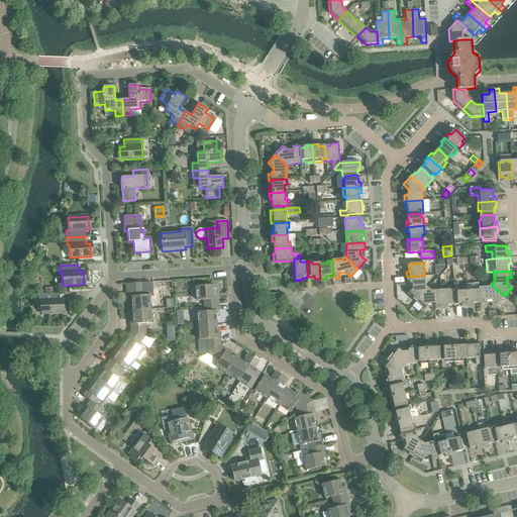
[(408,295),(416,302),(428,288),(425,286),(424,276),(407,277),(407,284),(412,284),(412,289),(408,295)]
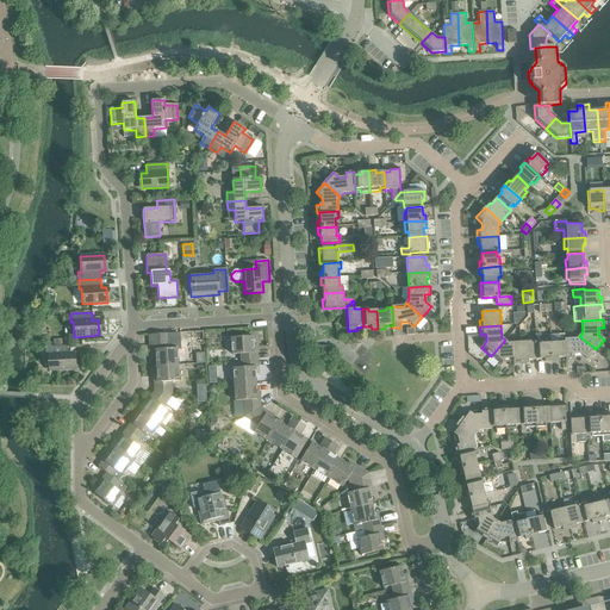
[(155,358),(156,366),(178,365),(178,348),(169,349),(168,334),(151,335),(153,358),(155,358)]
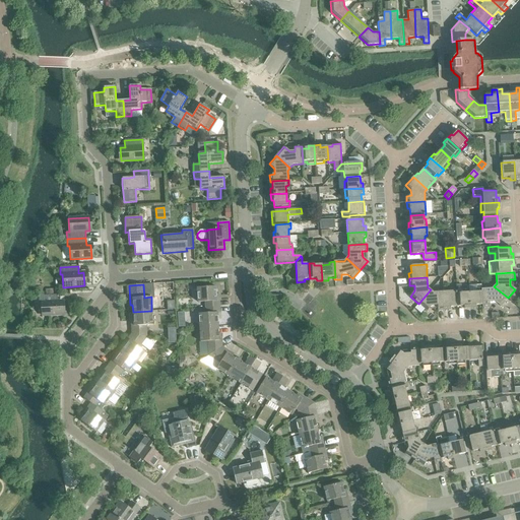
[(204,302),(205,308),(219,307),(218,295),(216,295),(215,286),(196,287),(197,303),(204,302)]
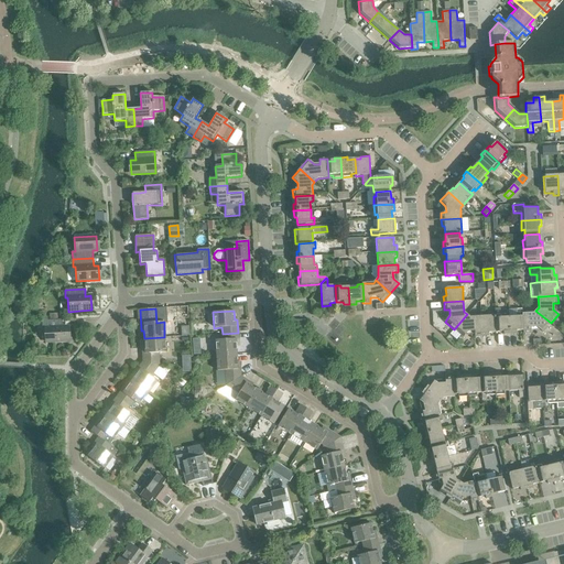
[(533,313),(522,314),(523,331),(523,332),(523,334),(531,333),(531,328),(537,327),(542,333),(551,323),(535,311),(533,313)]
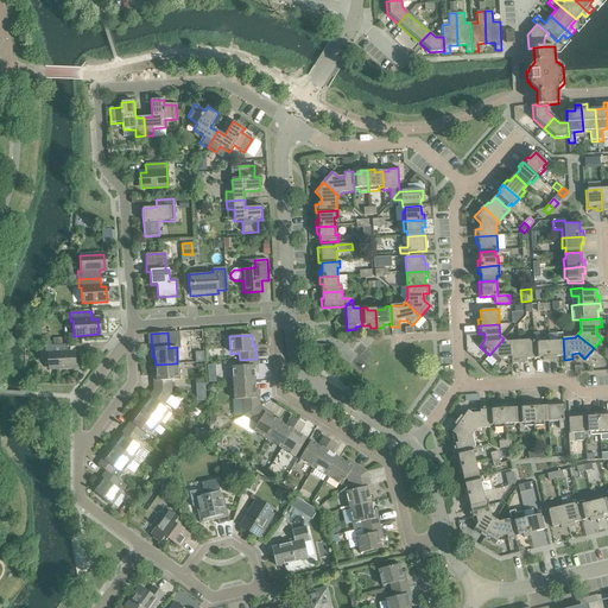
[(504,339),(489,355),(499,363),(505,358),(511,358),(512,363),(519,362),(518,341),(507,342),(504,339)]
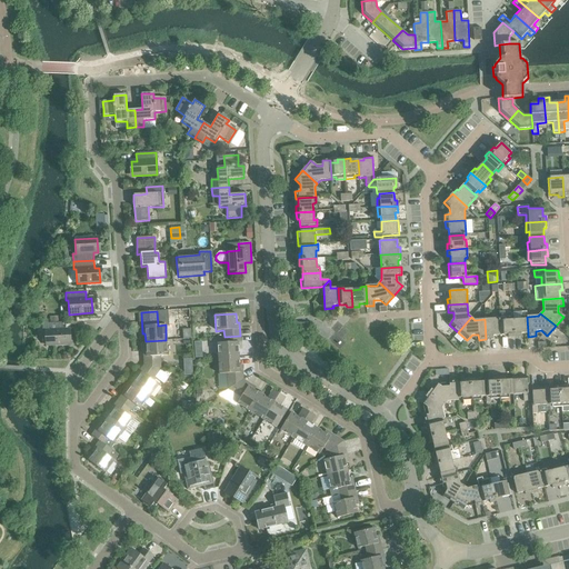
[(521,320),(513,320),(515,338),(520,337),(520,335),(528,335),(528,333),(527,317),(521,317),(521,320)]
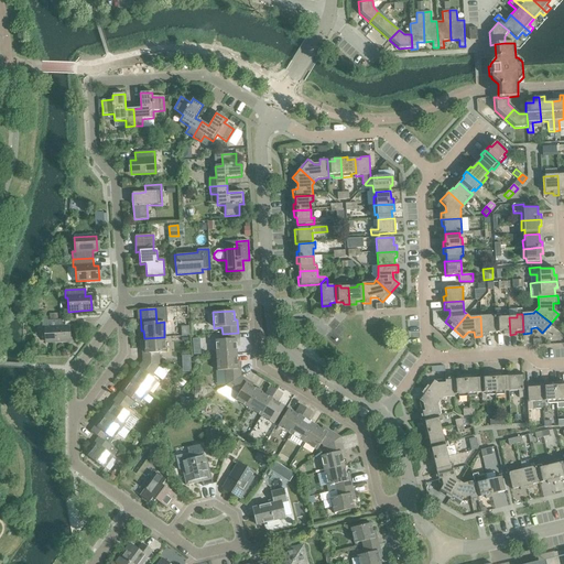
[(500,315),(495,316),(496,333),(503,333),(503,335),(510,335),(509,317),(500,318),(500,315)]
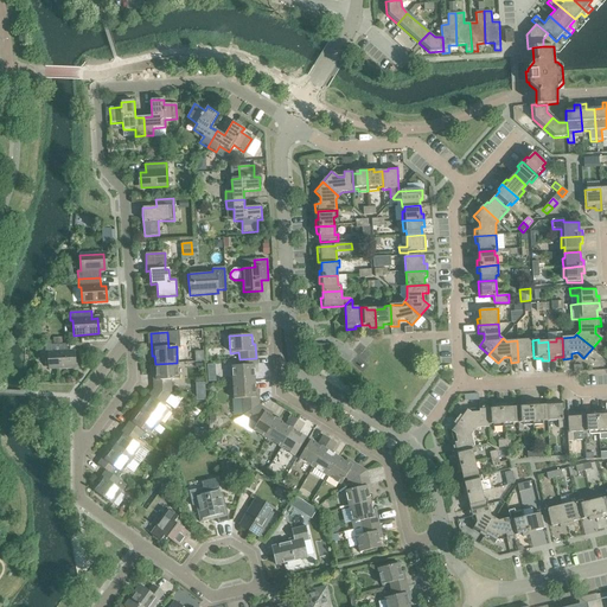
[(532,340),(517,340),(518,362),(525,362),(525,359),(534,358),(532,340)]
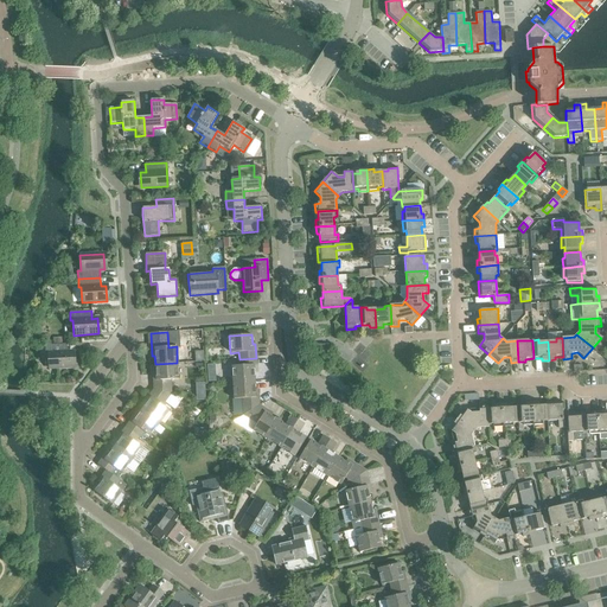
[(48,353),(49,369),(74,368),(72,352),(68,352),(66,344),(62,345),(57,345),(45,346),(45,353),(48,353)]
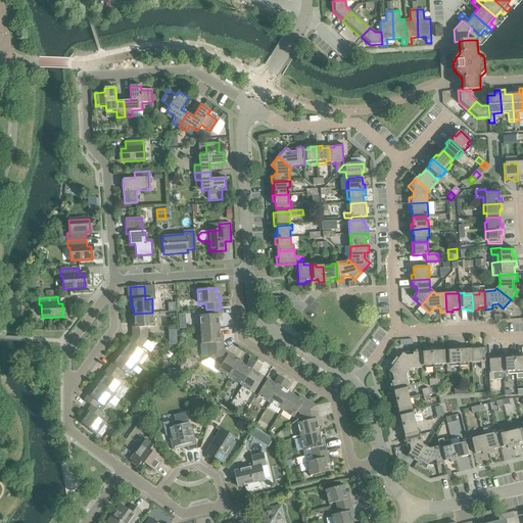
[(199,316),(200,330),(220,329),(219,321),(222,321),(221,308),(206,310),(206,316),(199,316)]
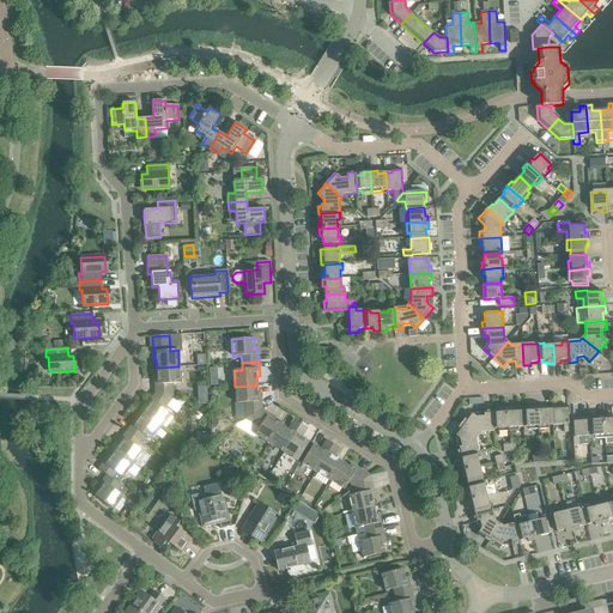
[(155,377),(156,393),(173,398),(171,383),(180,383),(178,366),(157,368),(157,377),(155,377)]
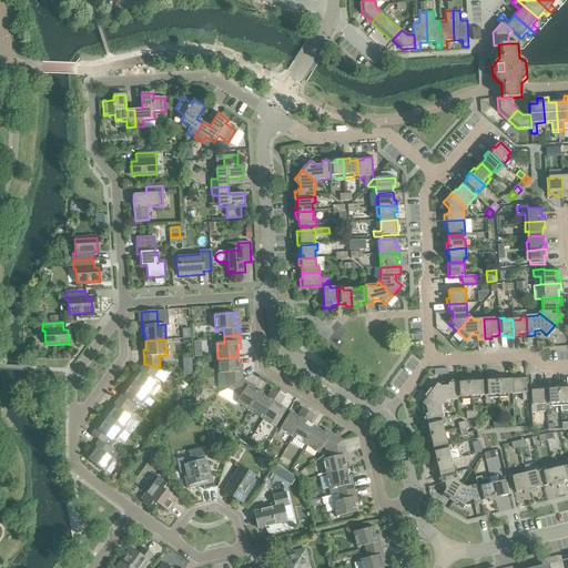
[(226,373),(227,388),(242,379),(242,365),(239,365),(239,357),(217,358),(219,374),(226,373)]
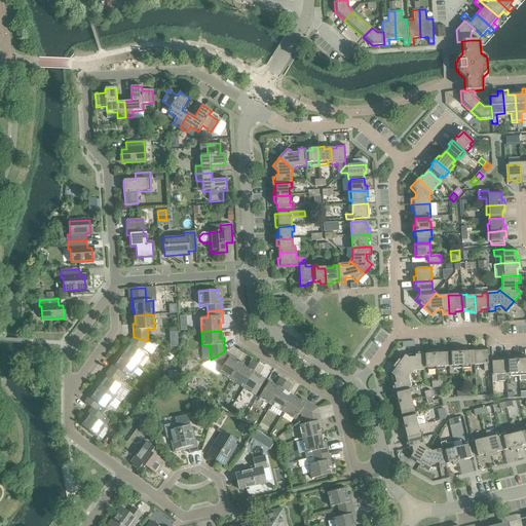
[(127,349),(122,355),(138,367),(147,355),(141,351),(148,341),(134,337),(125,348),(127,349)]
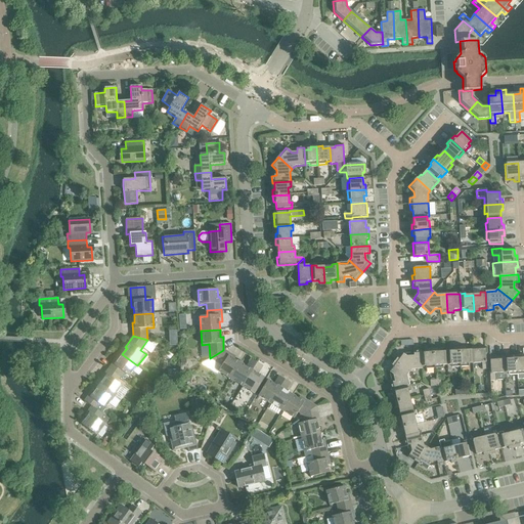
[(472,348),(472,350),(473,363),(481,363),(482,369),(487,369),(487,362),(486,362),(485,347),(472,348)]
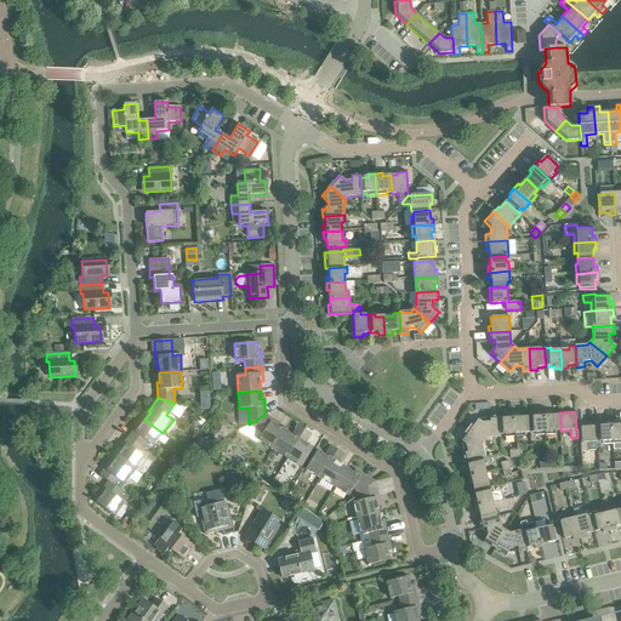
[(551,412),(543,414),(545,434),(554,434),(554,432),(560,431),(559,415),(551,416),(551,412)]
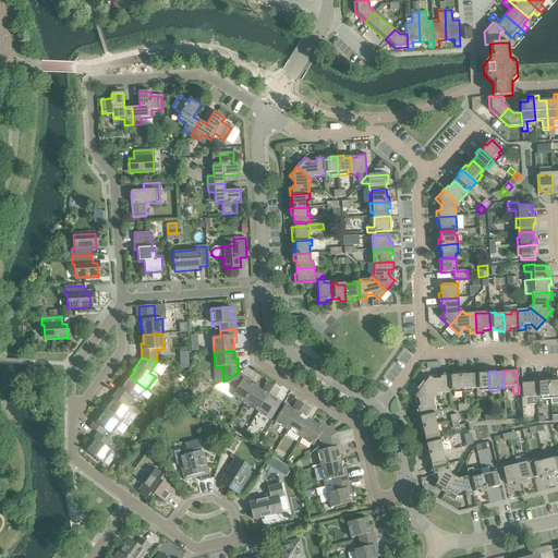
[(483,374),(475,375),(476,389),(481,389),(481,391),(489,390),(488,372),(483,372),(483,374)]
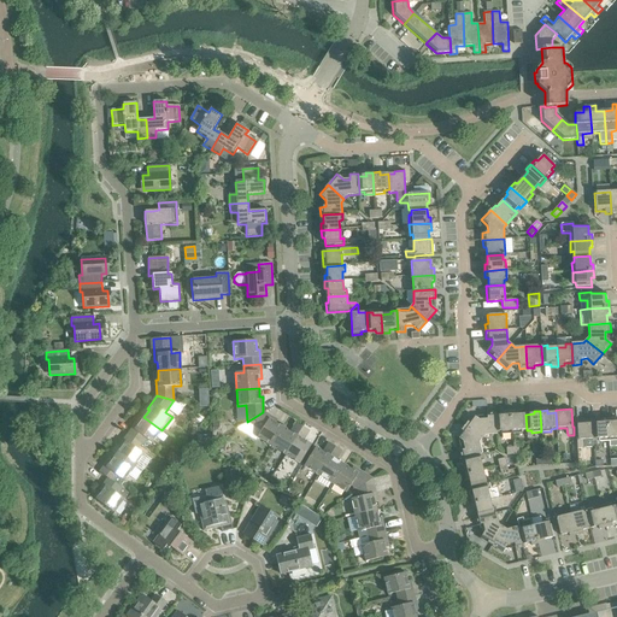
[(257,438),(271,447),(283,428),(275,423),(277,421),(263,412),(247,422),(262,432),(257,438)]
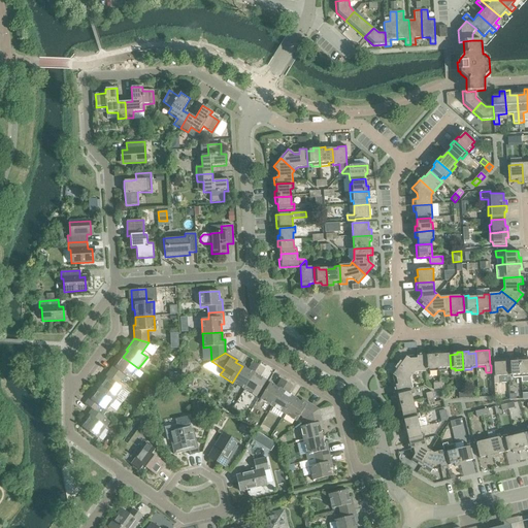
[(430,356),(424,356),(424,369),(425,369),(429,369),(429,371),(437,371),(436,353),(430,353),(430,356)]
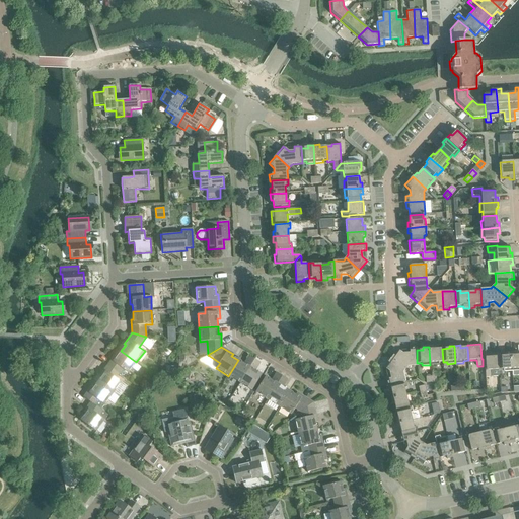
[(435,347),(429,347),(430,365),(438,364),(438,362),(443,362),(442,349),(435,349),(435,347)]
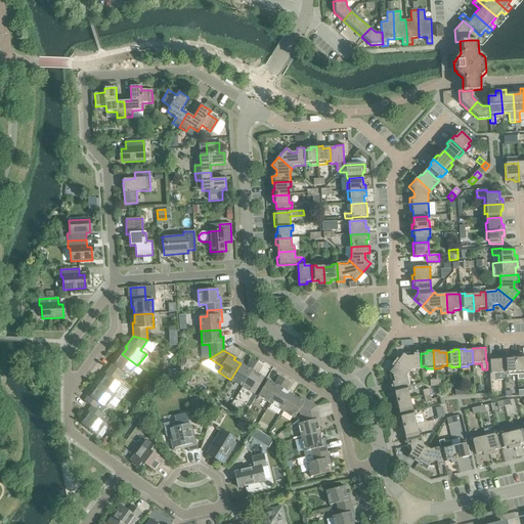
[(401,353),(394,362),(409,373),(411,369),(422,369),(422,366),(421,366),(421,353),(421,351),(413,351),(413,356),(406,357),(401,353)]
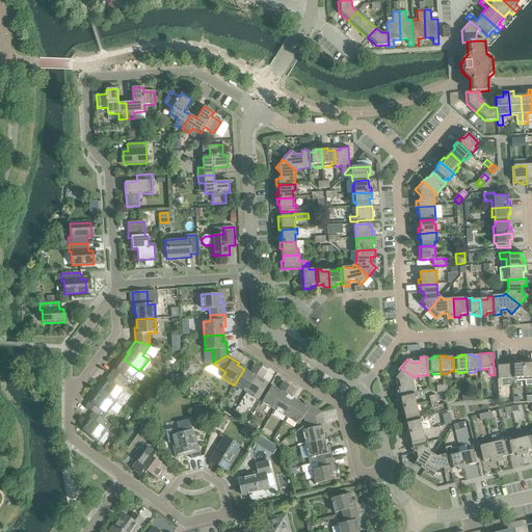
[(117,364),(110,374),(122,383),(125,378),(131,382),(139,371),(124,360),(120,366),(117,364)]
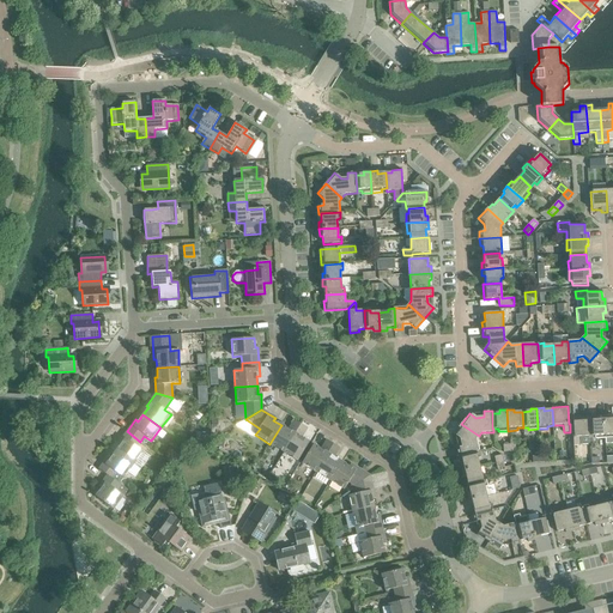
[(596,420),(589,420),(590,444),(590,445),(596,444),(596,438),(605,438),(604,417),(596,418),(596,420)]
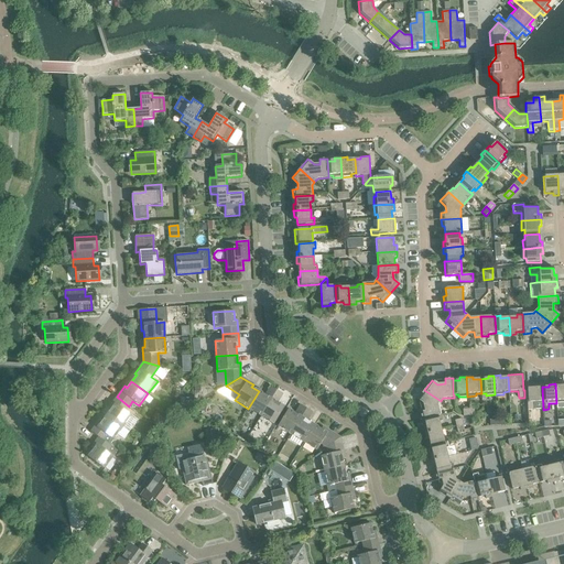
[(542,387),(542,384),(527,386),(528,402),(527,402),(528,410),(543,409),(542,387)]
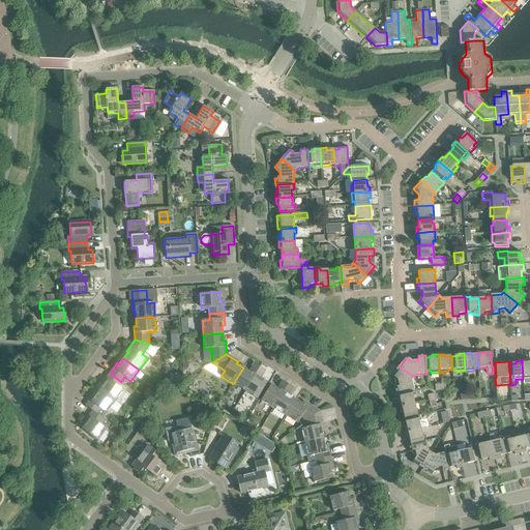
[(233,384),(245,391),(260,366),(254,363),(249,371),(243,367),(233,384)]
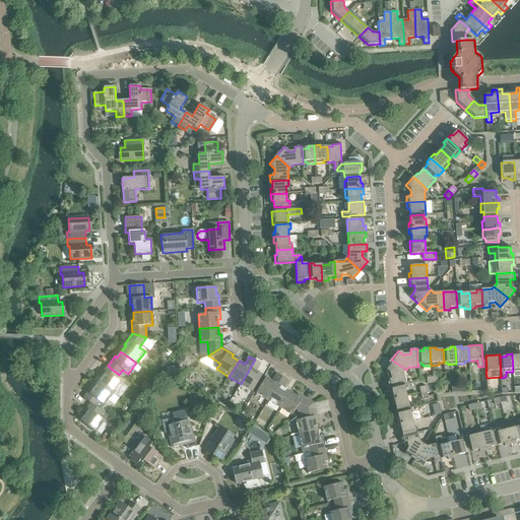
[(255,360),(241,384),(252,391),(262,375),(256,371),(260,364),(255,360)]
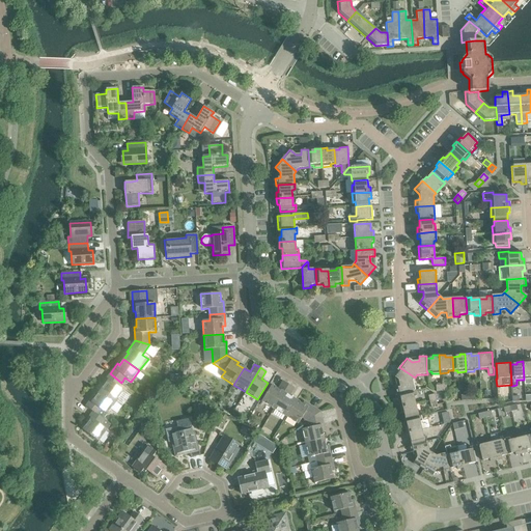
[(396,395),(399,395),(399,394),(415,391),(412,381),(415,378),(399,367),(393,376),(398,380),(399,387),(395,388),(396,395)]
